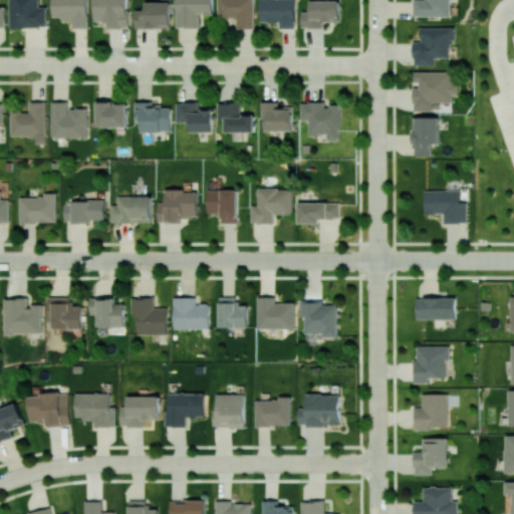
[(9,0),(10,27),(47,26),(47,7),(40,7),(39,0),(9,0)]
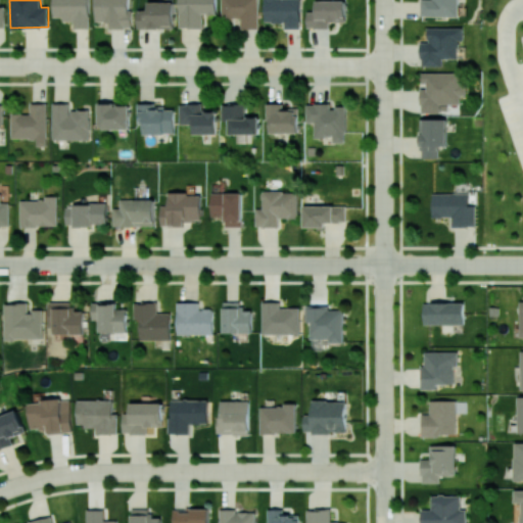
[(53,0),(54,17),(63,16),(63,21),(74,21),(74,28),(90,28),(89,0),(53,0)]
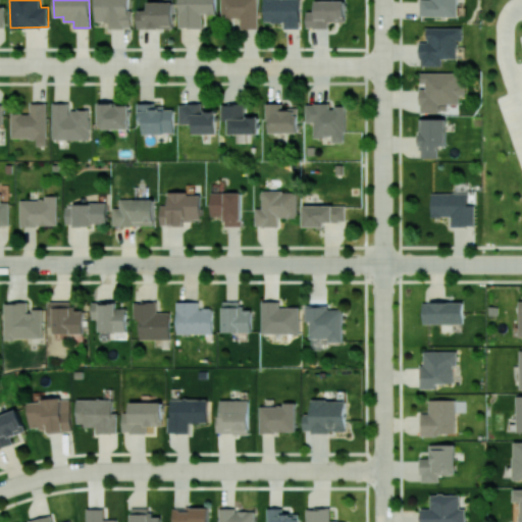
[(95,0),(96,21),(109,21),(109,28),(132,28),(131,0),(95,0)]
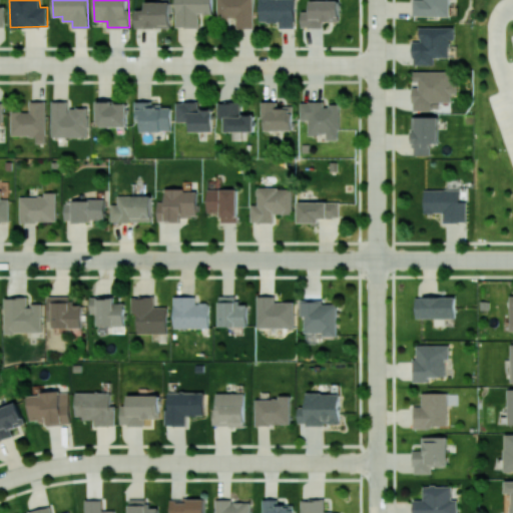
[(176,0),(176,27),(200,27),(200,14),(212,14),(212,0),(176,0)]
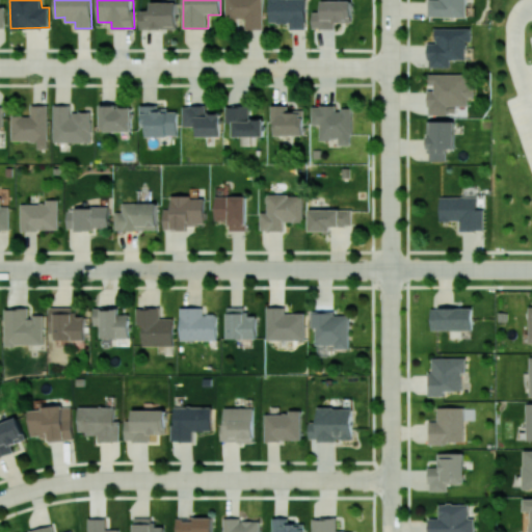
[(263,29),(263,0),(225,0),(227,19),(246,19),(245,28),(263,29)]
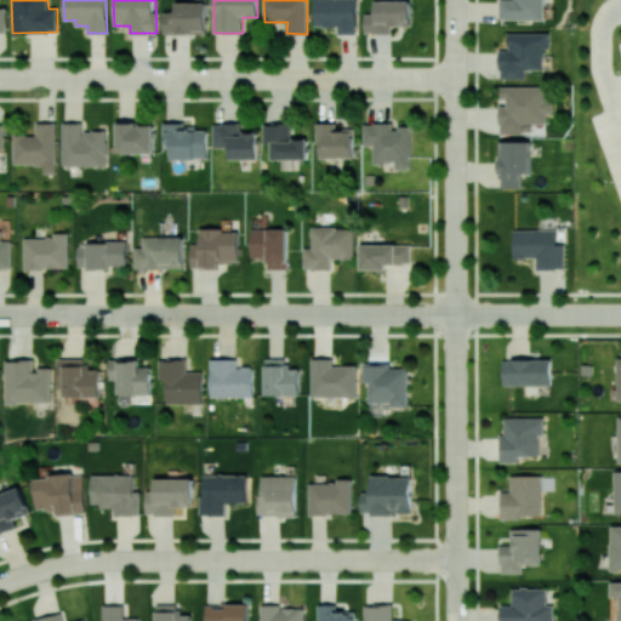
[(358,0),(314,0),(314,27),(339,27),(339,34),(358,34),(358,0)]
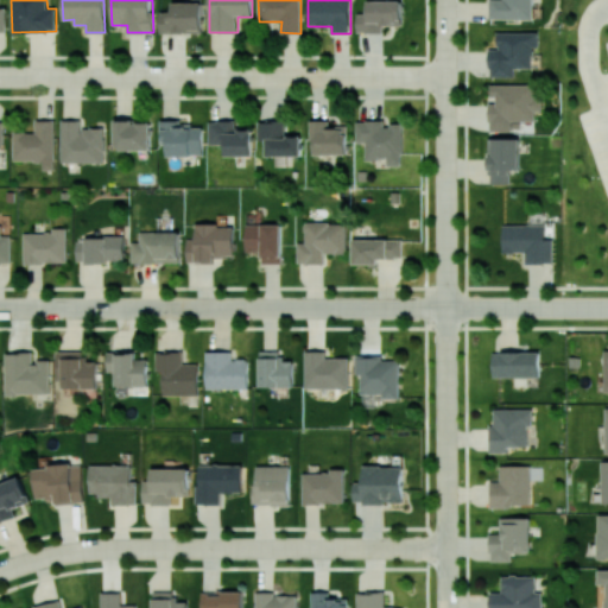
[(403,25),(401,0),(384,0),(368,0),(368,13),(358,13),(358,32),(384,32),(384,25),(403,25)]
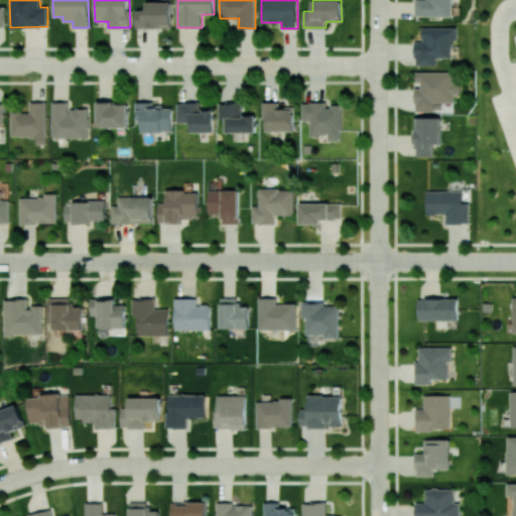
[(452,16),(452,0),(414,0),(414,15),(452,16)]
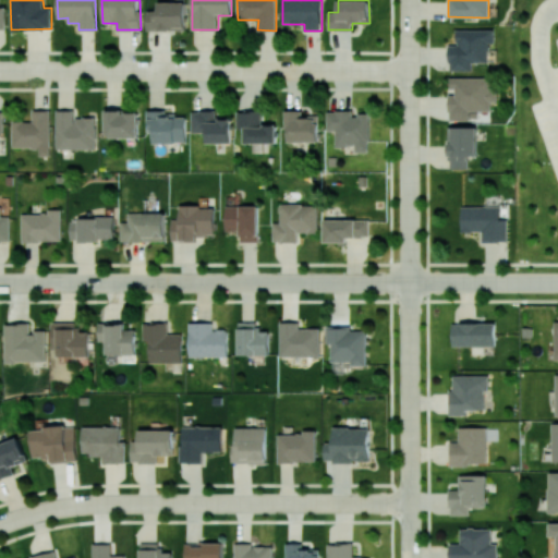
[(186,2),(158,2),(158,10),(147,10),(147,29),(186,29),(186,2)]
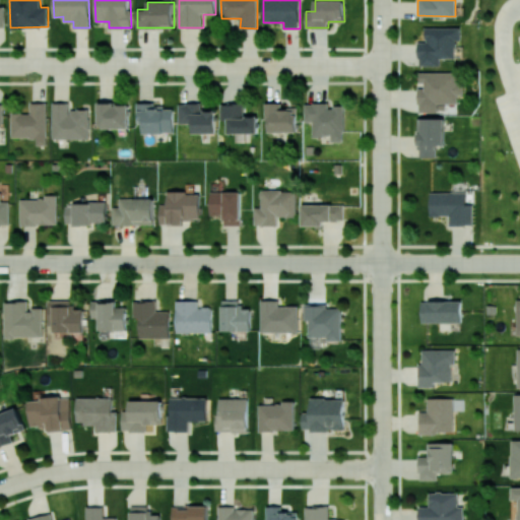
[(418,65),(440,66),(440,58),(454,58),(455,40),(460,40),(460,27),(426,26),(426,42),(418,42),(418,65)]
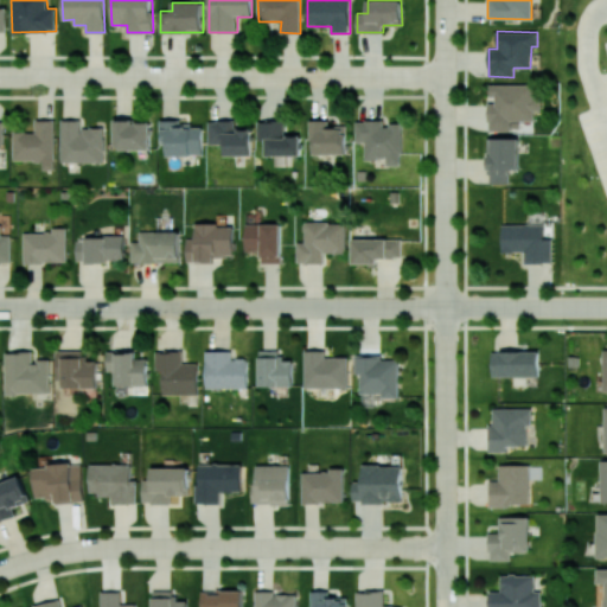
[(489,131),(510,131),(510,120),(534,120),(534,112),(540,110),(540,83),(490,84),(490,100),(489,100),(489,131)]
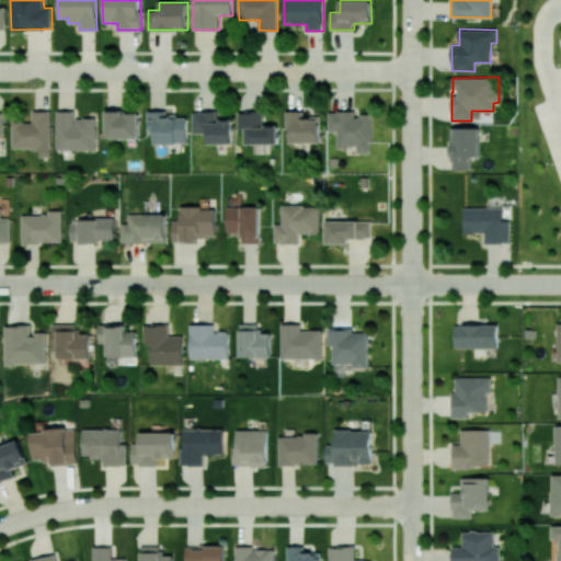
[(289,142),(320,142),(321,116),(304,115),(304,110),(286,110),(286,130),(289,130),(289,142)]
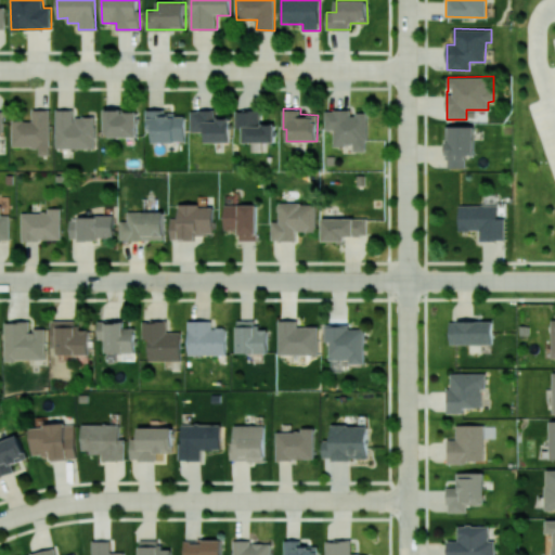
[(33,110),(31,120),(12,120),(12,145),(39,146),(38,155),(50,155),(50,110),(33,110)]
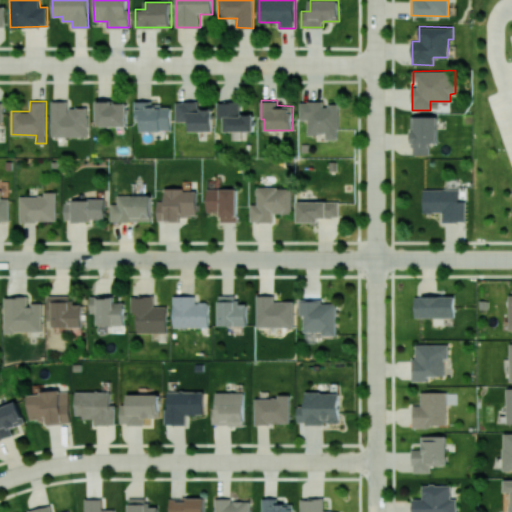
[(88,136),(89,108),(68,107),(68,101),(52,101),(51,136),(88,136)]
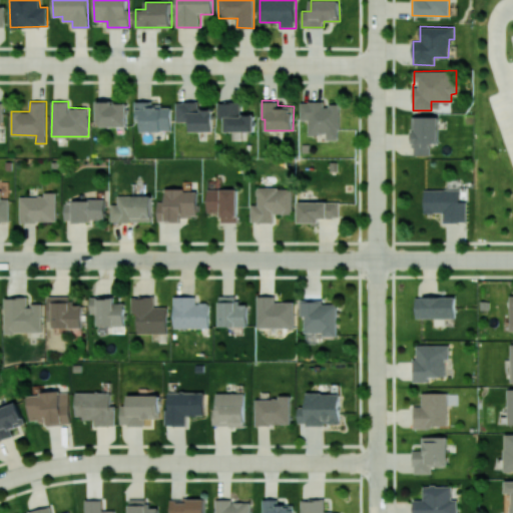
[(97,125),(127,126),(128,101),(98,101),(97,125)]
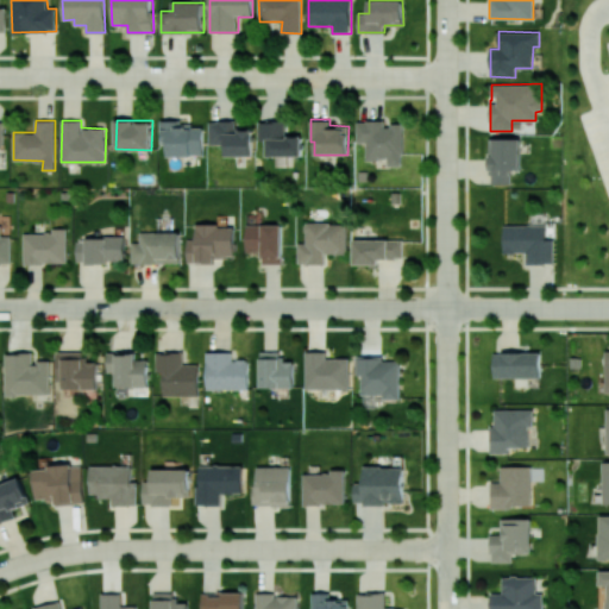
[(253,156),(252,127),(236,129),(236,120),(208,120),(209,145),(225,144),(225,156),(253,156)]
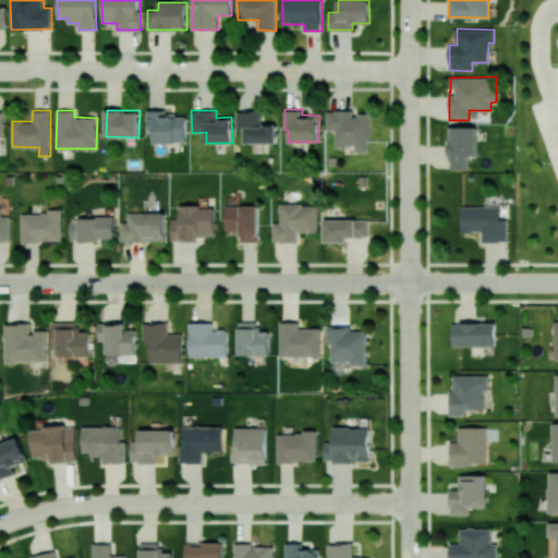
[(277,143),(277,124),(261,124),(261,110),(237,110),(237,129),(244,129),(244,143),(277,143)]
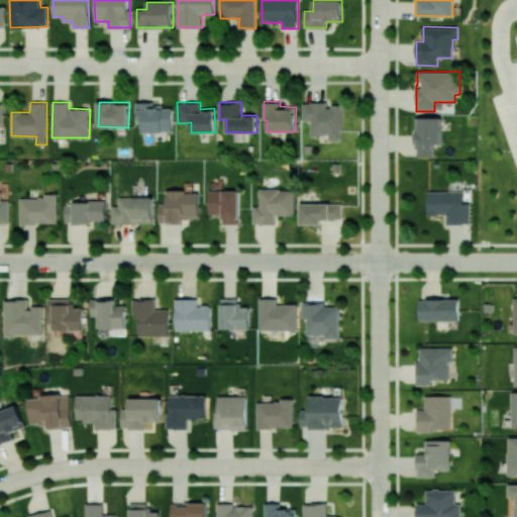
[(341,140),(342,104),(329,104),(329,102),(303,102),(303,120),(311,120),(311,135),(329,135),(329,140),(341,140)]
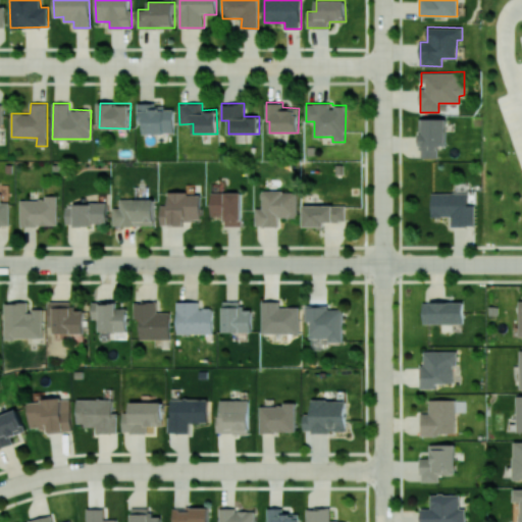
[(174,105),(138,105),(137,125),(144,125),(144,133),(174,134),(174,105)]
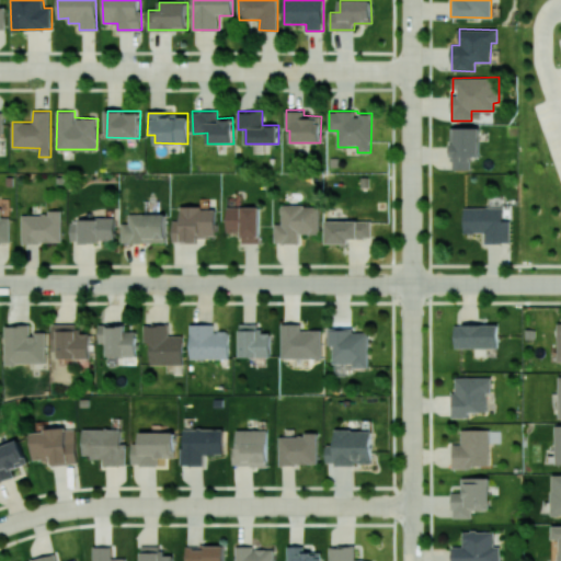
[(480,127),(455,127),(455,145),(451,145),(450,169),(471,169),(471,156),(479,156),(480,127)]
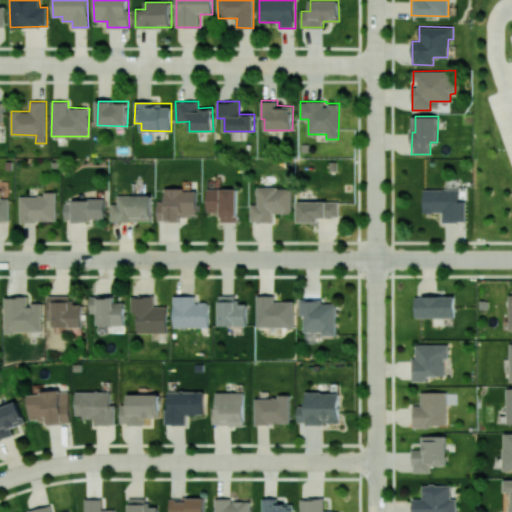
[(251,222),(273,222),(273,214),(292,213),(291,187),(256,187),(256,204),(250,204),(251,222)]
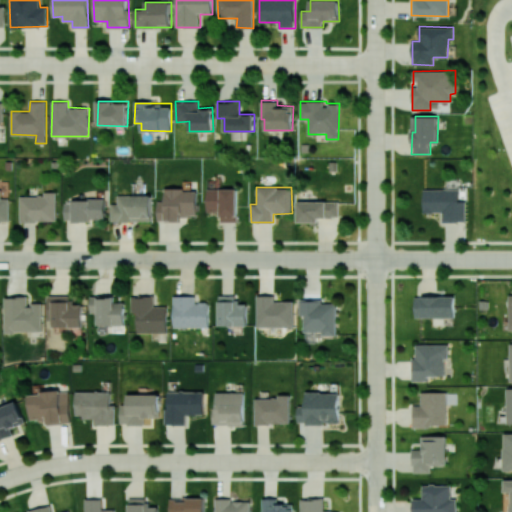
[(157,221),(181,221),(180,216),(197,215),(197,189),(164,190),(165,200),(157,201),(157,221)]
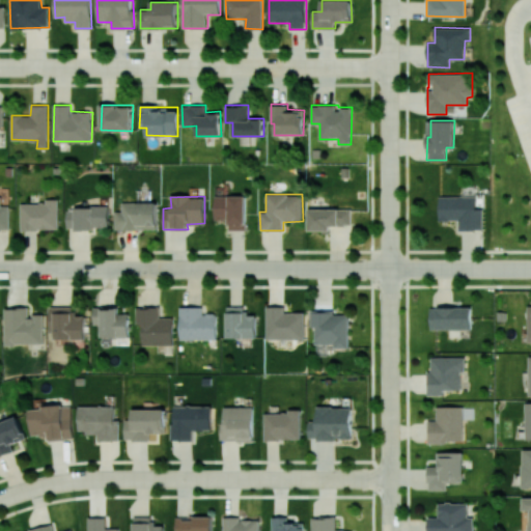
[(246,196),(215,196),(215,220),(228,219),(228,230),(246,230),(246,196)]
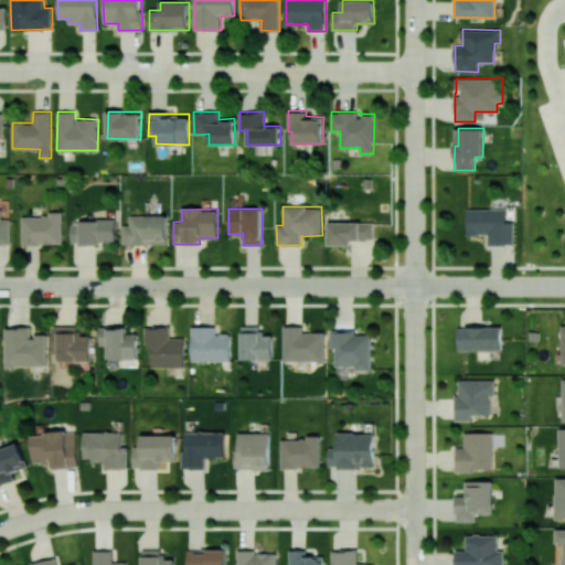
[(468,235),(488,234),(488,245),(514,244),(513,222),(507,222),(505,209),(467,209),(468,235)]
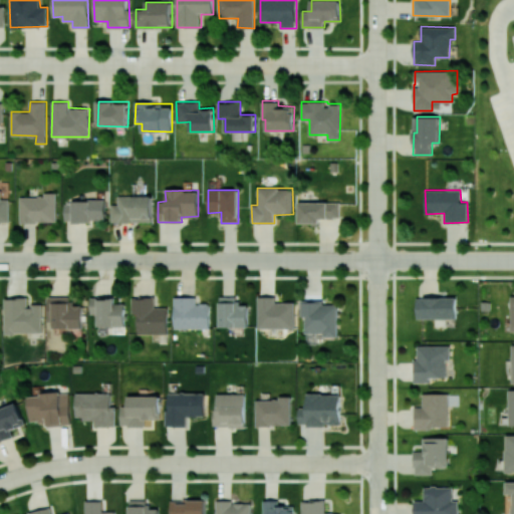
[(10,199),(0,199),(1,191),(0,191),(0,222),(9,223),(10,199)]
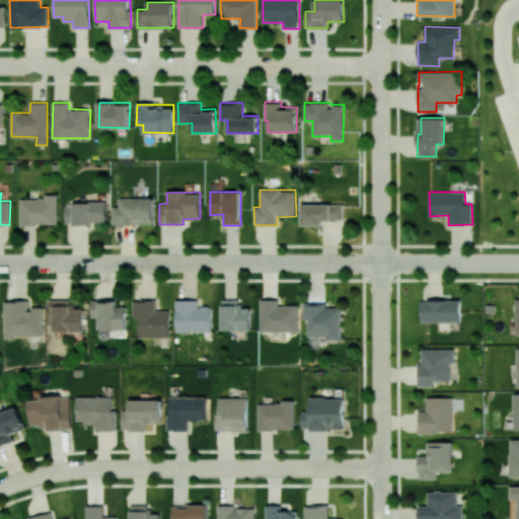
[(20,224),(57,225),(58,195),(45,194),(45,199),(20,198),(20,224)]
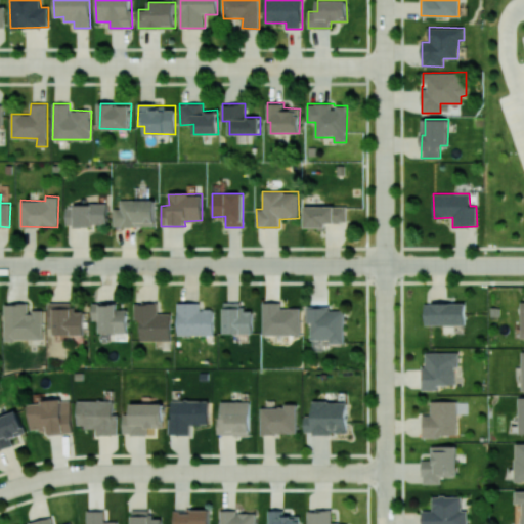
[(155,200),(121,200),(121,209),(114,209),(114,226),(156,226),(155,200)]
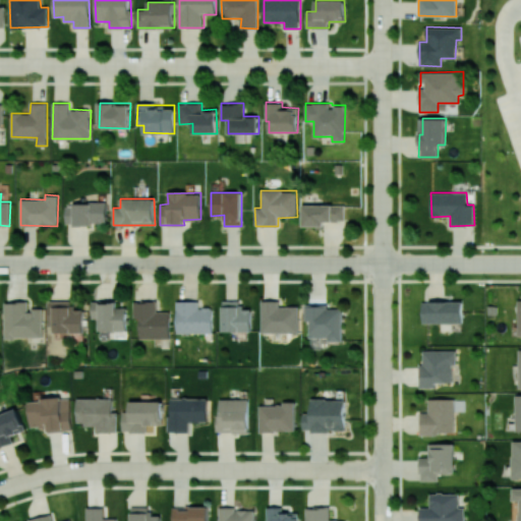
[(65,225),(107,224),(107,203),(65,204),(65,225)]
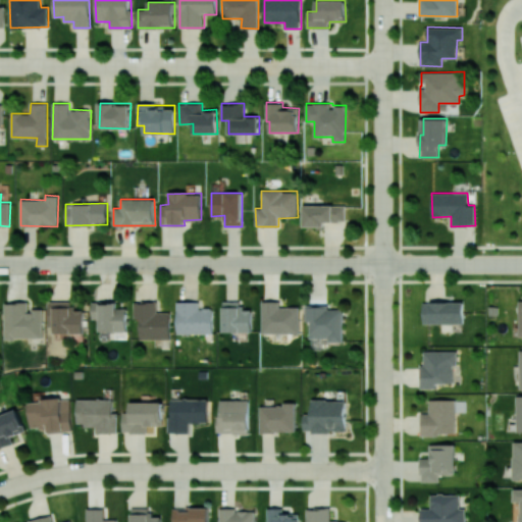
[(303,226),(325,226),(324,221),(346,221),(345,205),(302,205),(303,226)]
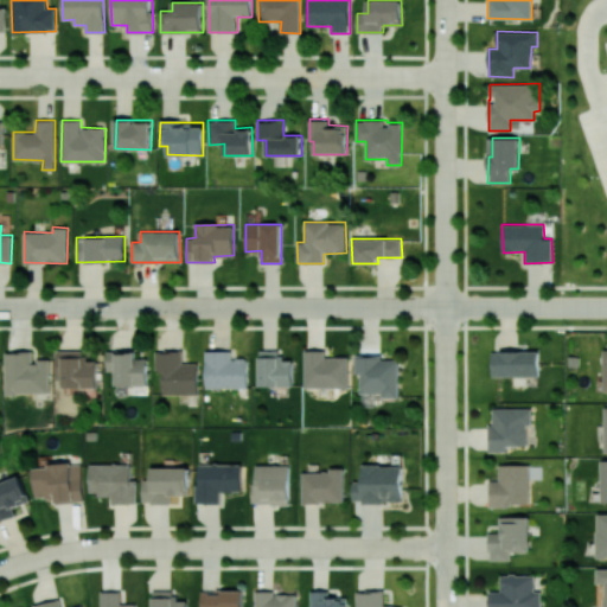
[(57,350),(58,388),(97,387),(97,359),(87,360),(87,350),(57,350)]
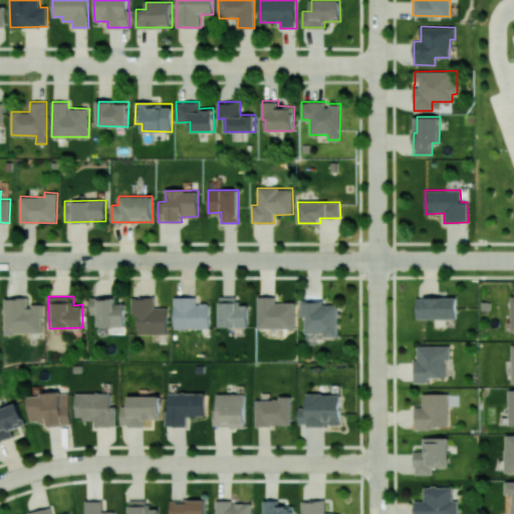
[(124,326),(125,303),(114,303),(114,296),(90,296),(90,314),(98,314),(97,326),(124,326)]
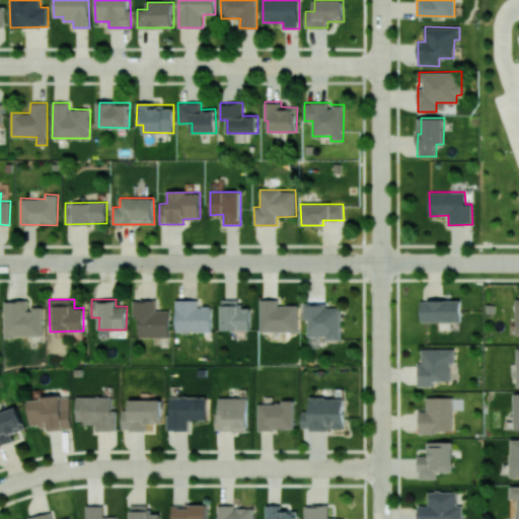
[(175,331),(212,332),(212,306),(199,306),(199,300),(176,299),(175,331)]
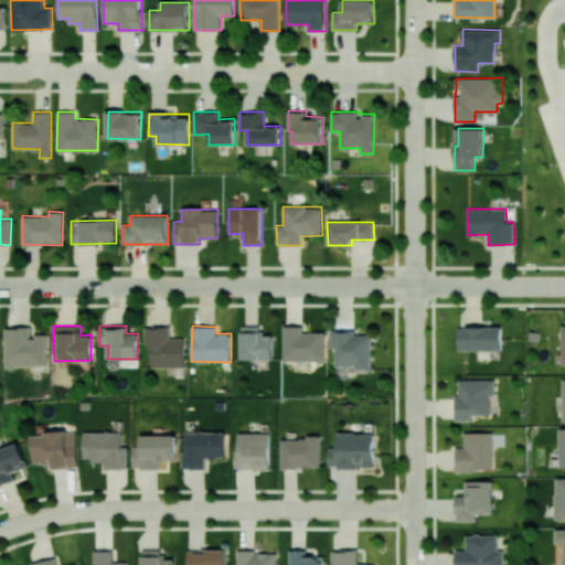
[(241,359),(273,360),(273,334),(260,334),(260,326),(242,326),(241,359)]
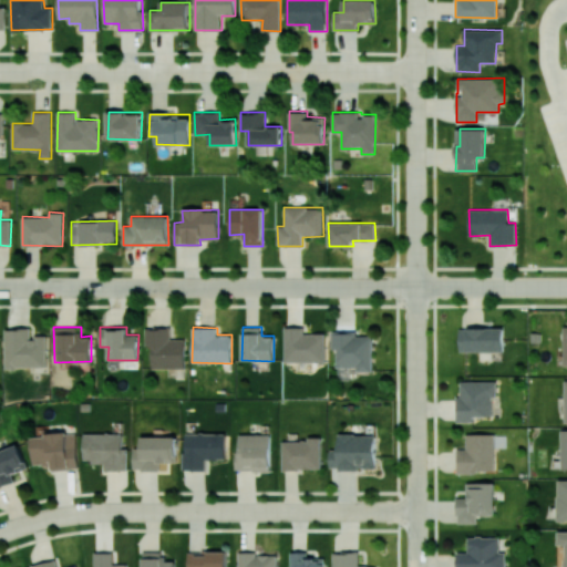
[(285,362),(326,361),(326,332),(303,333),(303,327),(284,327),(285,362)]
